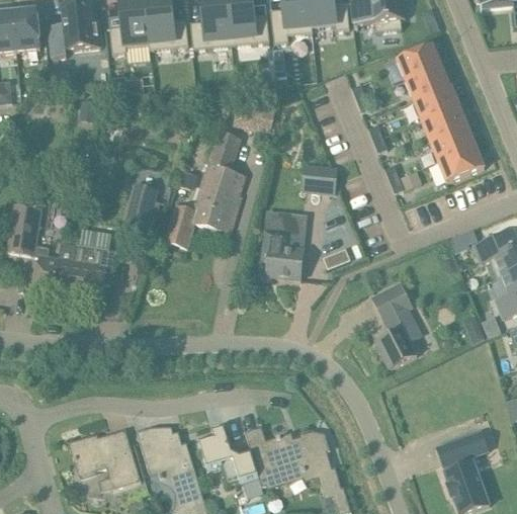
[(150,51),(144,0),(118,0),(121,27),(109,28),(111,50),(111,55),(126,54),(125,49),(148,47),(149,51),(150,51)]
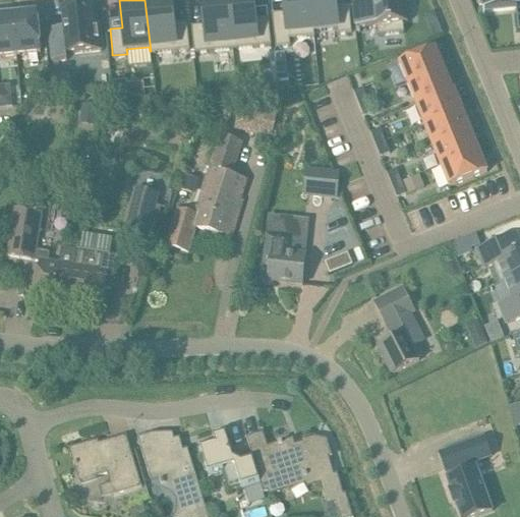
[(145,0),(151,51),(189,48),(188,40),(186,21),(173,22),(170,0),(145,0)]
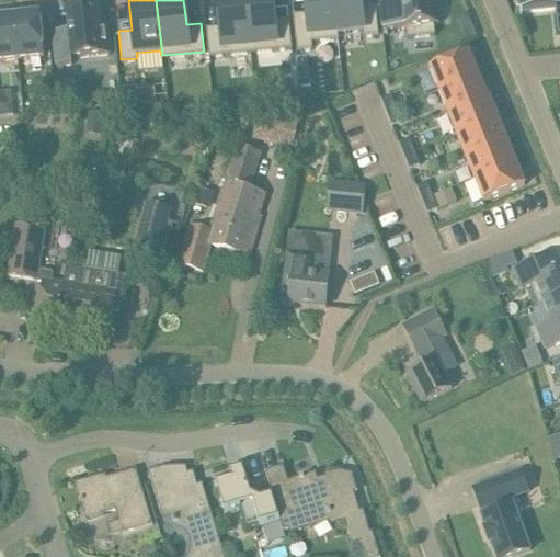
[(250,50),(243,0),(216,0),(219,25),(206,26),(208,55),(250,50)]
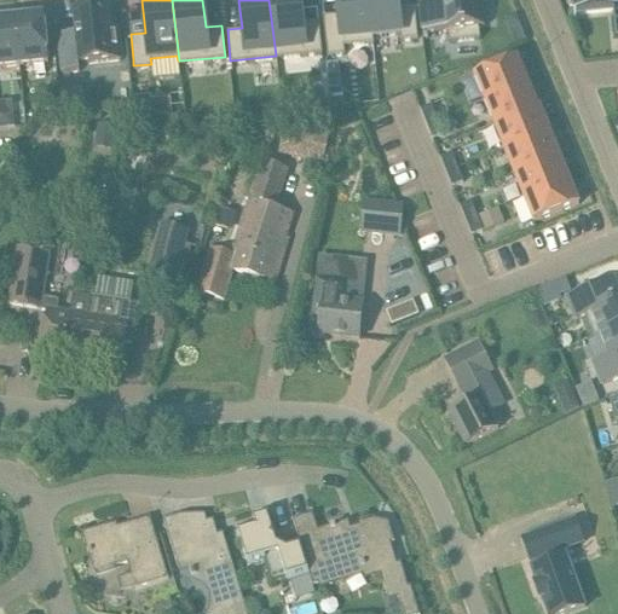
[(269,0),(276,56),(321,51),(321,45),(318,19),(302,22),(300,0),(269,0)]
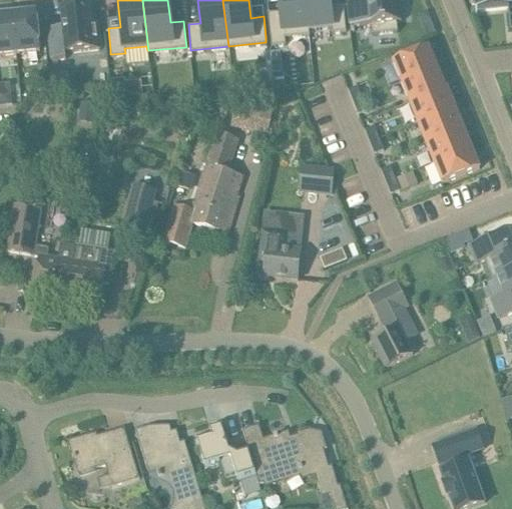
[(308,34),(304,0),(279,0),(280,11),(268,12),(271,39),(271,44),(285,43),(285,36),(308,34)]
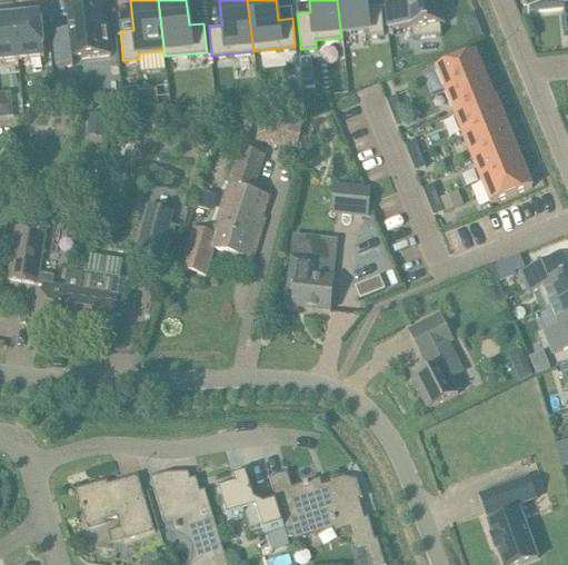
[(337,0),(341,38),(342,38),(342,32),(367,30),(367,35),(384,33),(382,26),(380,5),(366,6),(365,0),(337,0)]
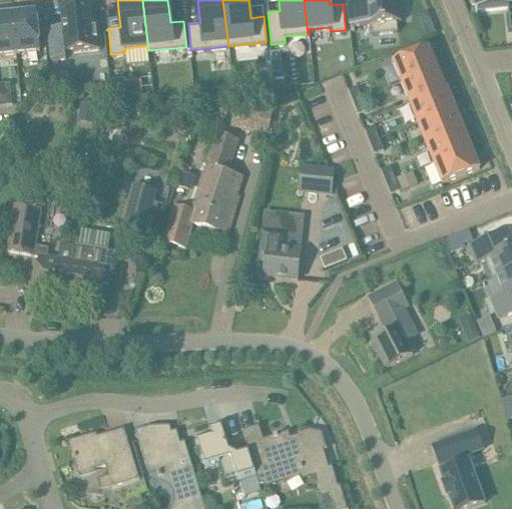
[(347,0),(350,25),(370,23),(371,32),(379,32),(397,30),(396,20),(401,20),(400,11),(399,0),(347,0)]
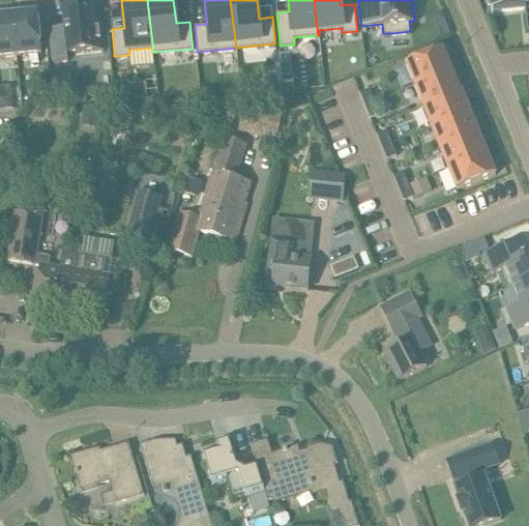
[(492,0),(493,4),(524,1),(527,27),(528,26),(528,0),(492,0)]
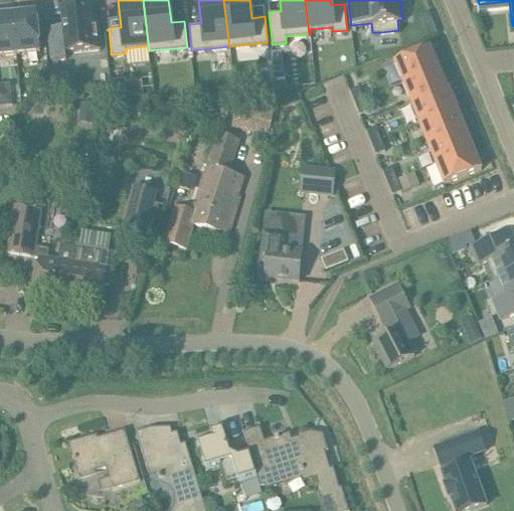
[(47,26),(50,58),(65,56),(64,51),(100,47),(98,21),(92,21),(89,2),(61,4),(63,24),(47,26)]
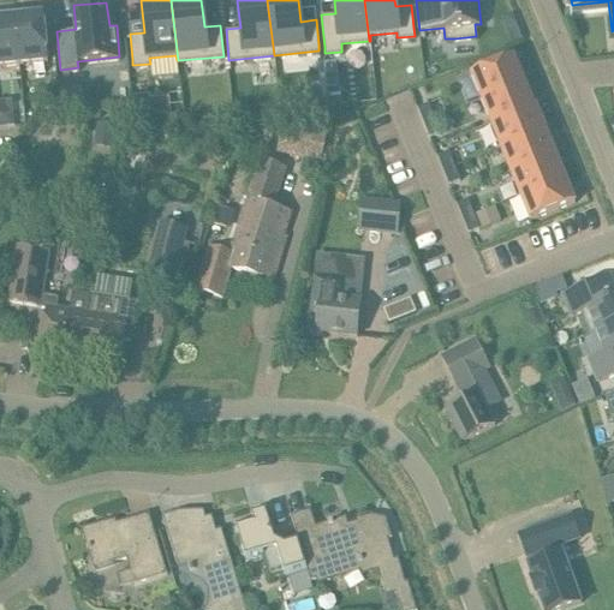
[(42,11),(13,13),(18,63),(47,59),(42,11)]
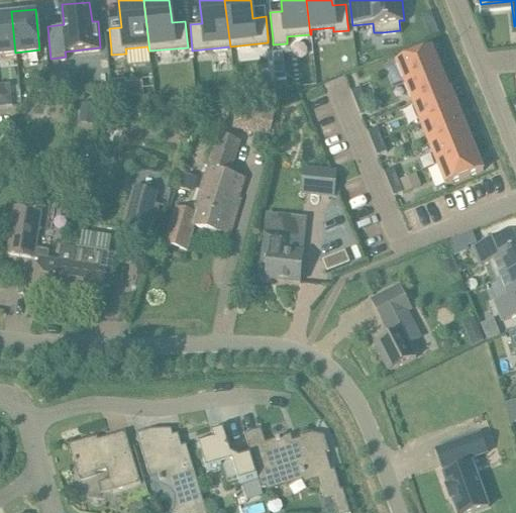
[(11,11),(0,12),(0,54),(15,53),(11,11)]
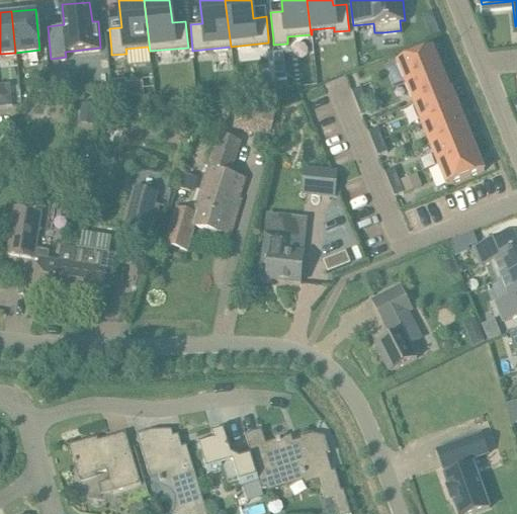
[(395,60),(404,81),(442,66),(433,45),(395,60)]
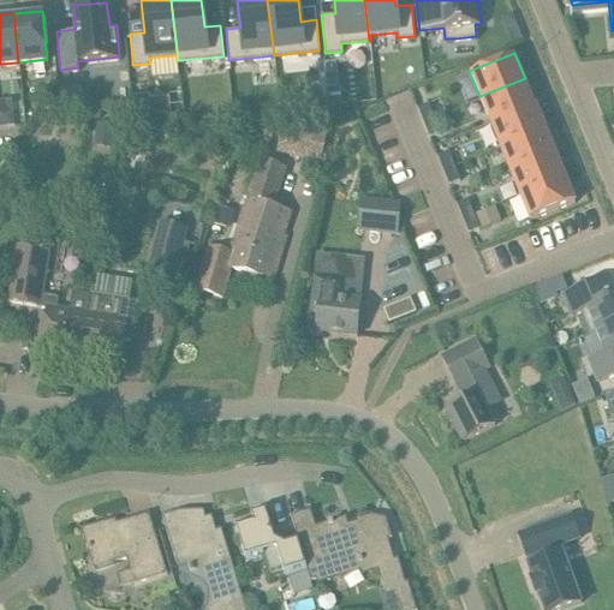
[(335,58),(323,59),(326,81),(338,79),(335,58)]
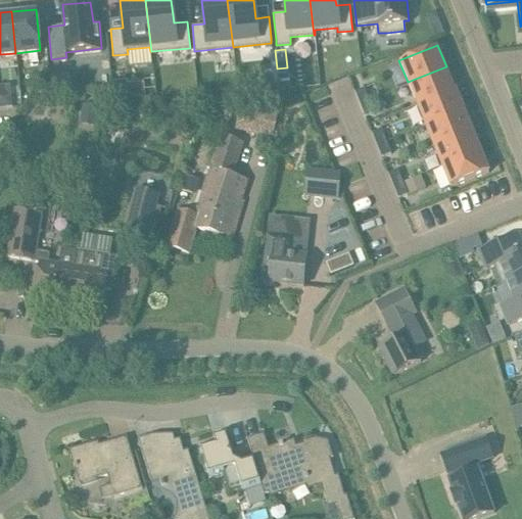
[(408,82),(416,102),(455,87),(446,66),(408,82)]
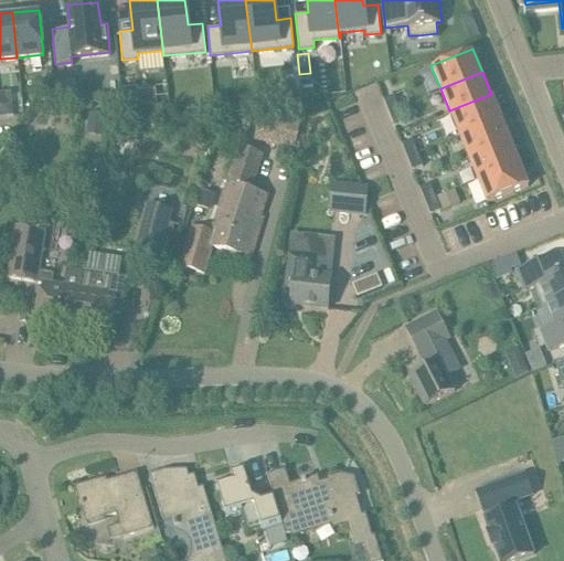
[(65,75),(52,77),(54,92),(66,90),(65,75)]
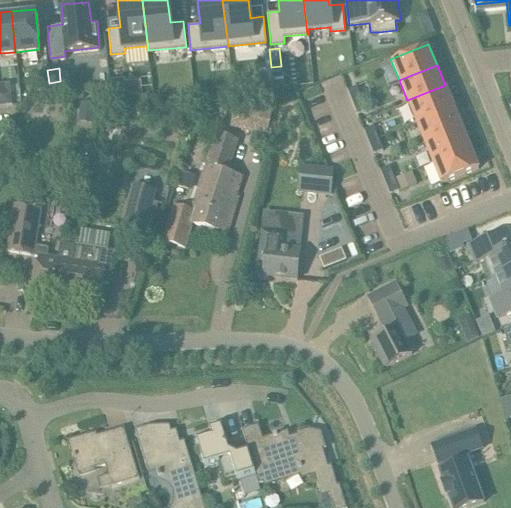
[(49,83),(47,70),(37,70),(39,84),(49,83)]
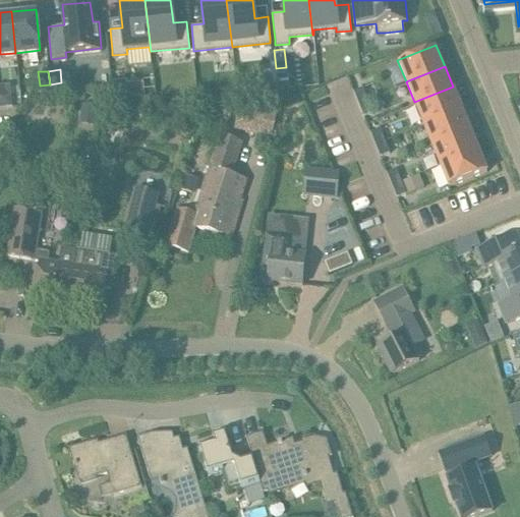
[(125,76),(111,77),(112,91),(126,92),(125,79),(125,76)]
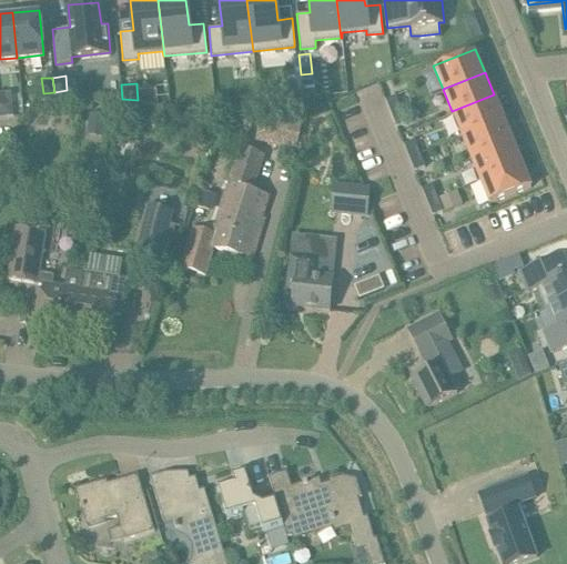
[(296,86),(285,87),(286,103),(297,102),(296,86)]
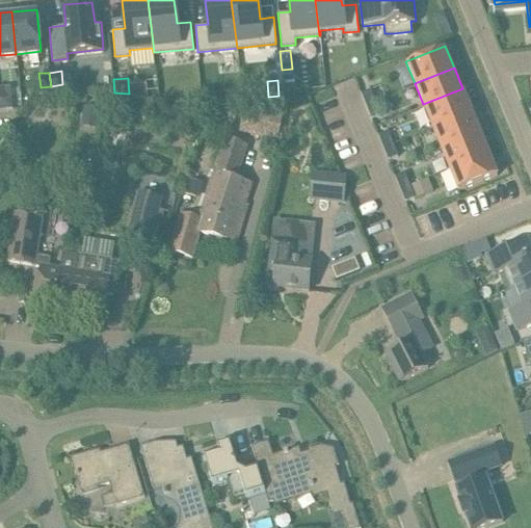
[(361,90),(365,104),(375,100),(370,87),(361,90)]
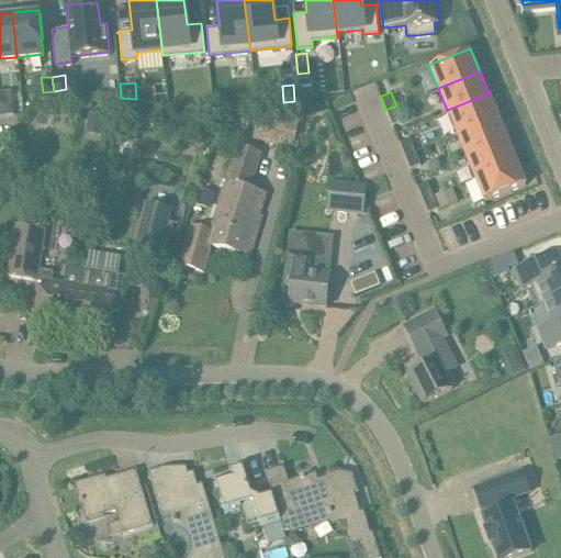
[(447,110),(456,132),(497,115),(489,93),(447,110)]
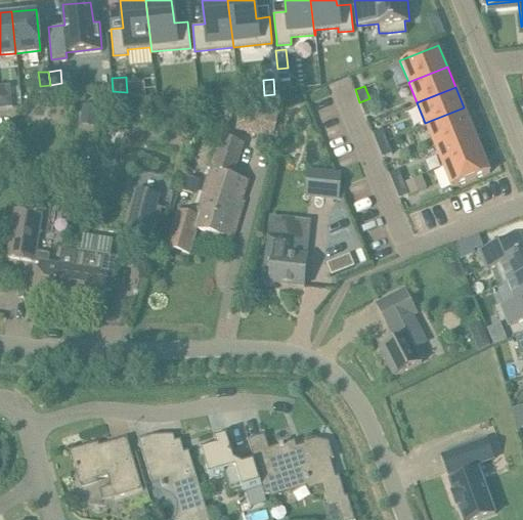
[(0,105),(11,104),(10,94),(0,95),(0,105)]
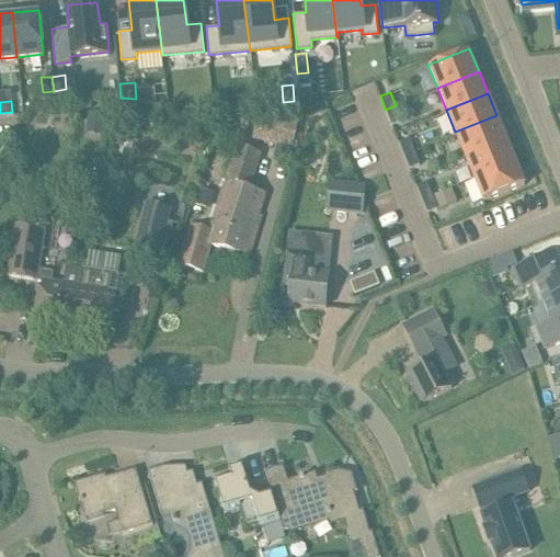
[(385,110),(390,123),(401,118),(396,105),(385,110)]
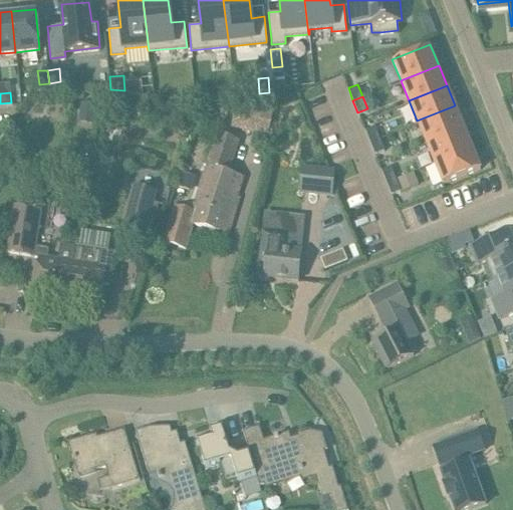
[(91,120),(92,113),(94,102),(80,100),(78,111),(77,118),(91,120)]
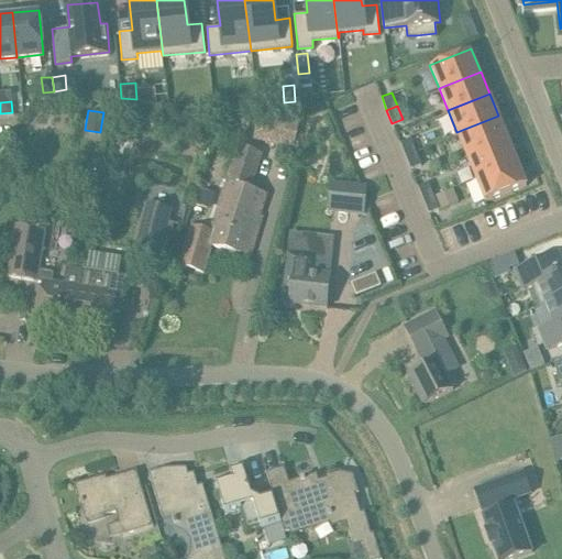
[(298,119),(260,110),(255,131),(294,140),(298,119)]
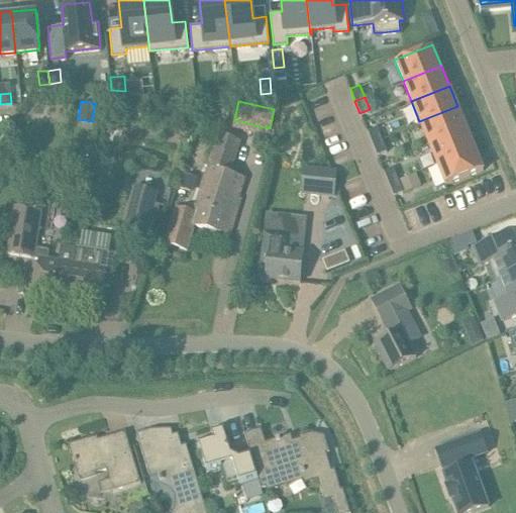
[(419,121),(427,141),(466,126),(457,106),(419,121)]
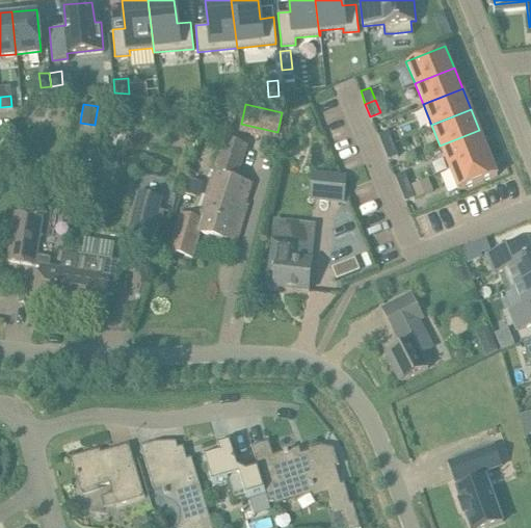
[(377,132),(382,144),(392,141),(387,129),(377,132)]
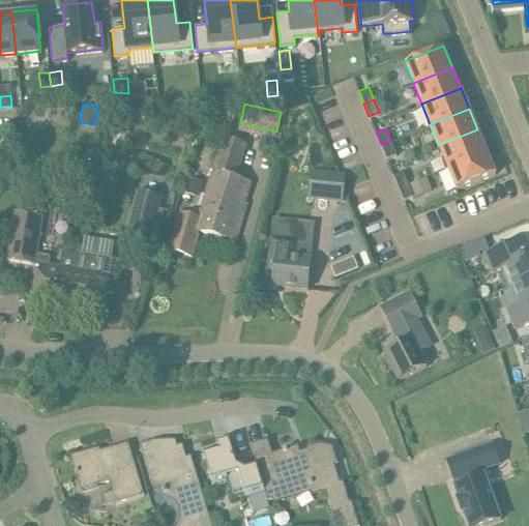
[(438,145),(447,166),(486,150),(477,129),(438,145)]
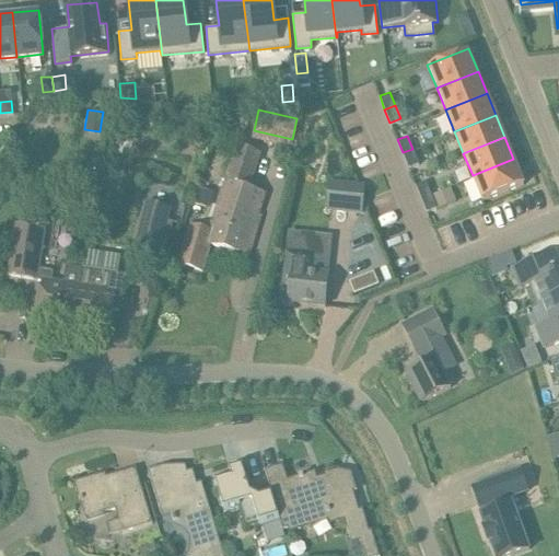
[(260,152),(236,145),(211,227),(191,221),(179,259),(204,267),(212,241),(248,252),(258,218),(254,217),(263,189),(249,186),(260,152)]
